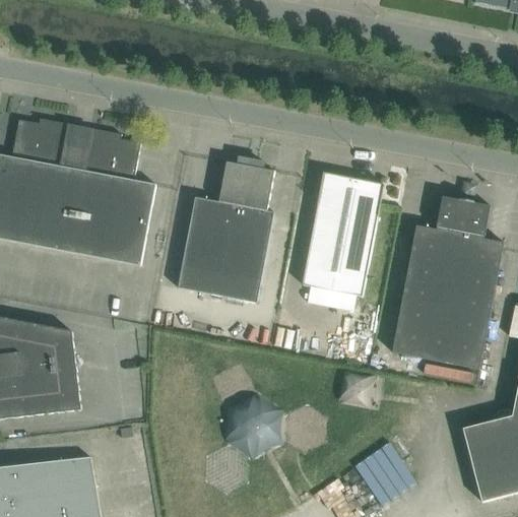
[(474,0),(474,2),(508,9),(509,5),(517,6),(517,0),(474,0)]
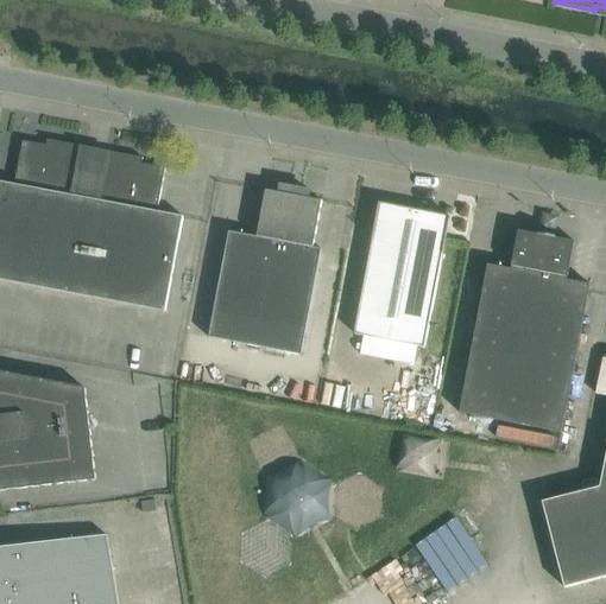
[(0,278),(163,309),(181,216),(182,214),(156,209),(164,165),(140,161),(141,156),(103,148),(102,152),(83,148),(84,145),(46,137),(45,142),(21,138),(13,182),(0,178),(0,278)]
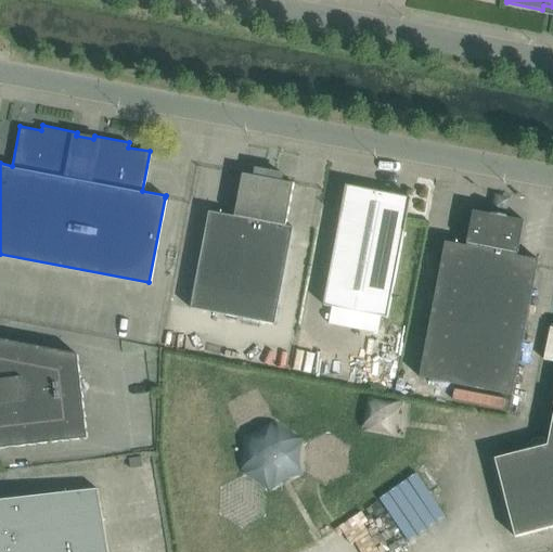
[(273,322),(292,226),(284,223),(293,181),(273,178),(274,177),(274,175),(273,174),(273,172),(272,170),(271,169),(270,169),(268,168),(267,168),(265,168),(264,169),(262,170),(261,171),(260,172),(260,174),(259,175),(241,171),(233,214),(207,209),(189,306),(273,322)]
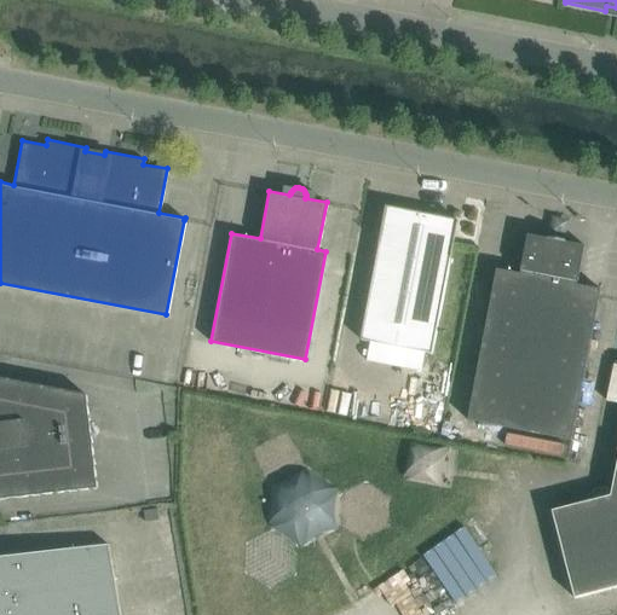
[(449,255),(451,243),(456,218),(384,204),(376,242),(378,242),(359,337),(430,352),(449,255)]
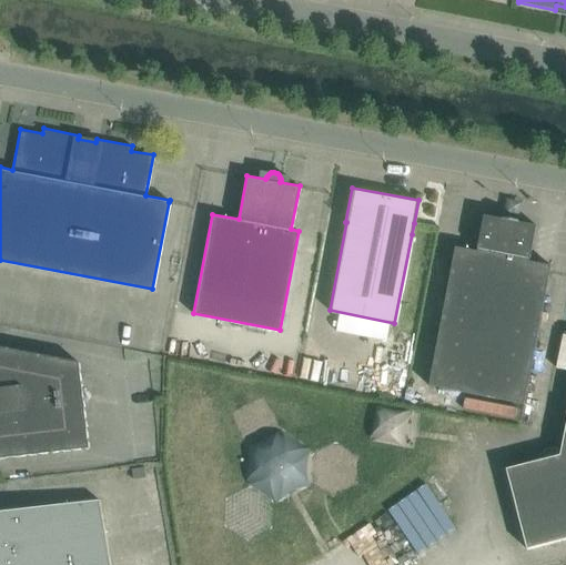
[(523,402),(548,272),(549,263),(528,260),(535,223),(517,220),(517,219),(501,215),(501,217),(483,213),(476,249),(454,244),(427,384),(523,402)]
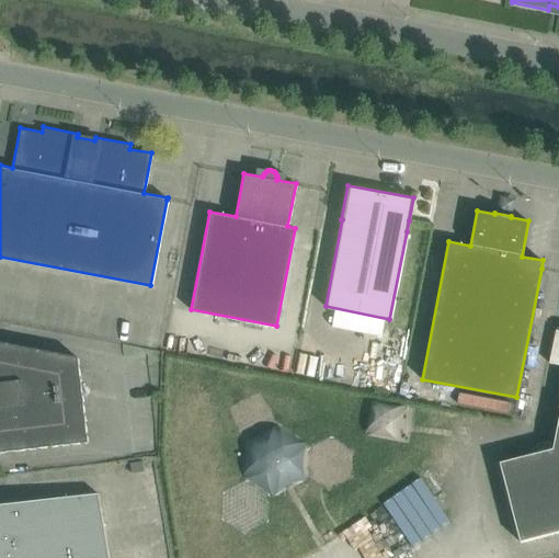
[(0,451),(87,441),(77,356),(0,340),(0,451)]
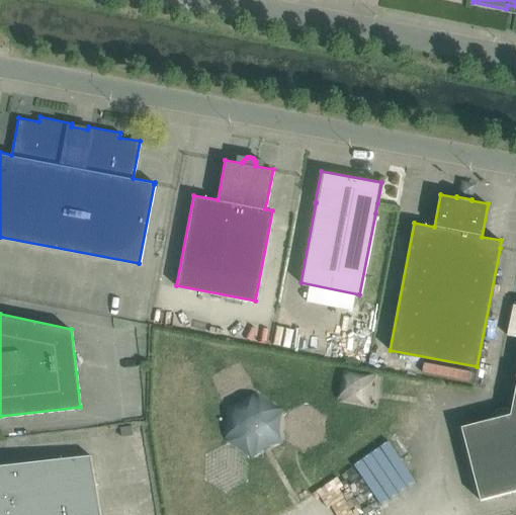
[(515,376),(513,393),(509,413),(459,425),(479,499),(515,489),(515,376)]
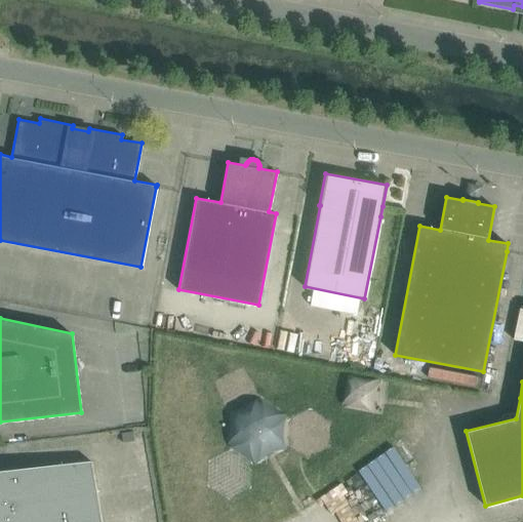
[(101,521),(90,460),(0,471),(0,521),(101,521)]
